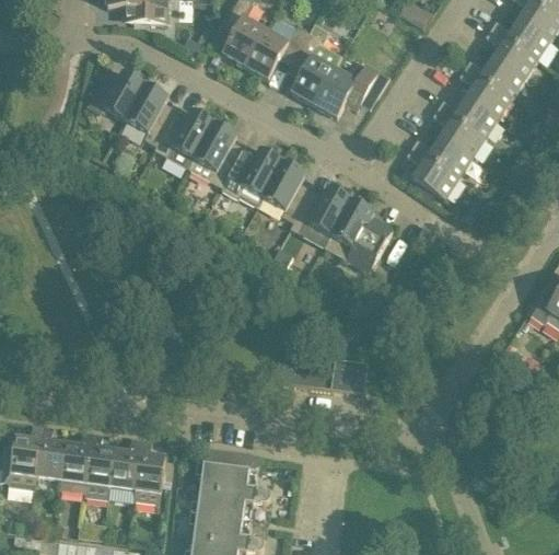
[(105,0),(106,9),(121,9),(121,23),(136,23),(166,24),(166,0),(105,0)]
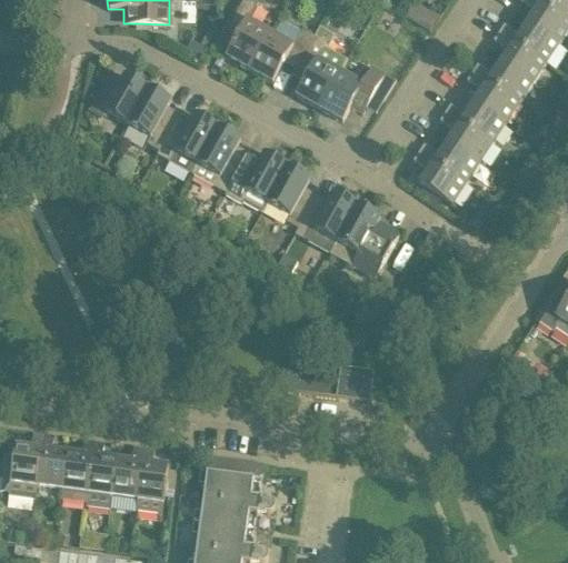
[(248,69),(269,32),(247,20),(256,2),(251,0),(241,0),(229,22),(240,29),(226,56),(248,69)]
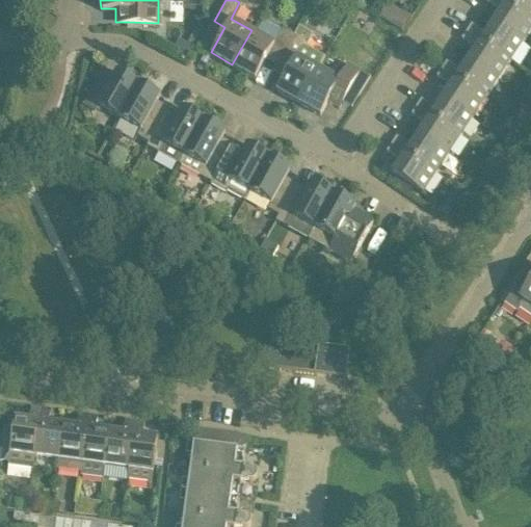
[(505,0),(504,1),(530,18),(530,0),(505,0)]
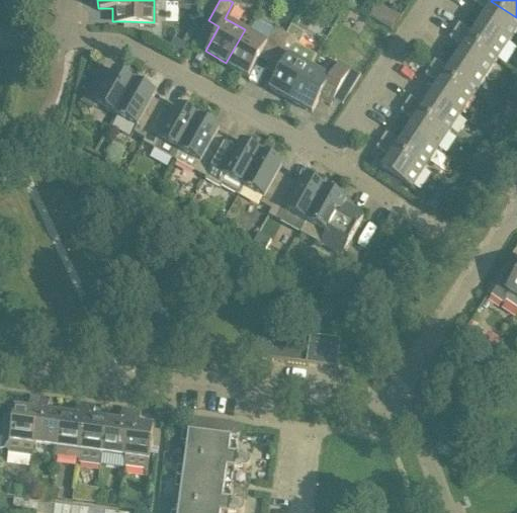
[(516,25),(516,17),(491,1),(479,19),(508,38),(516,25)]
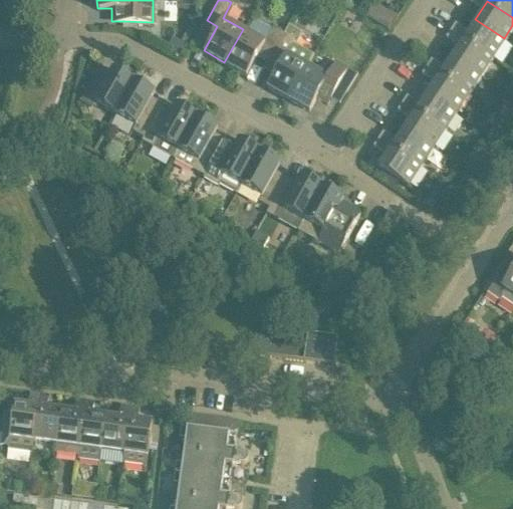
[(395,14),(372,2),(365,14),(387,26),(395,14)]
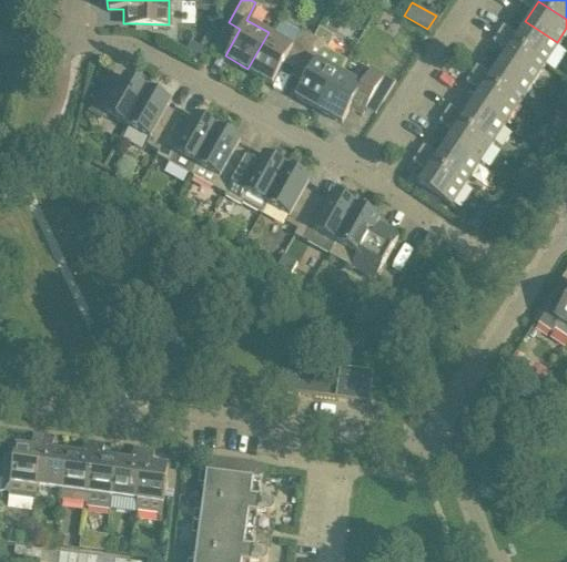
[(525,21),(512,41),(544,62),(557,42),(525,21)]
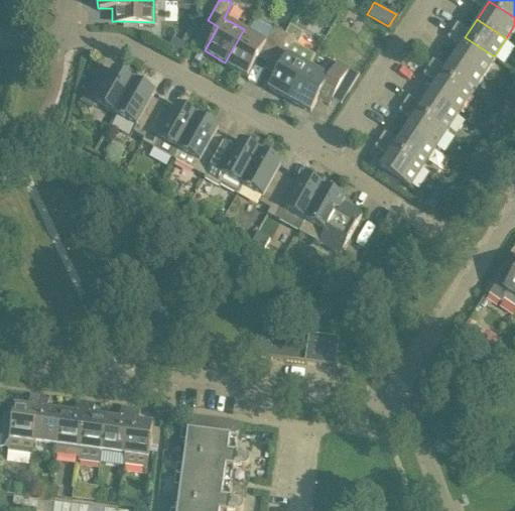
[(452,28),(461,34),(466,27),(457,21),(452,28)]
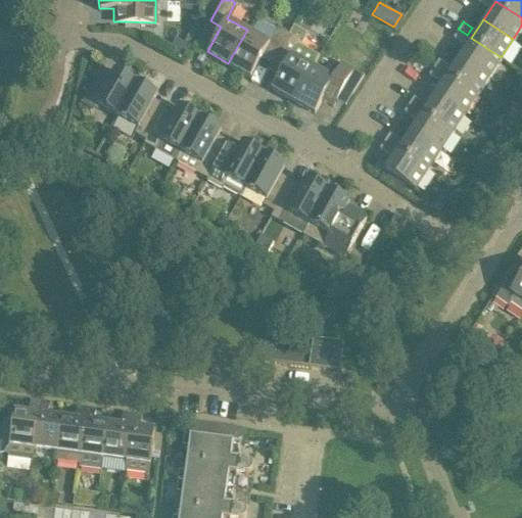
[(275,56),(271,62),(282,68),(272,88),(293,99),(312,65),(319,54),(300,43),(307,31),(293,22),(288,32),(275,56)]
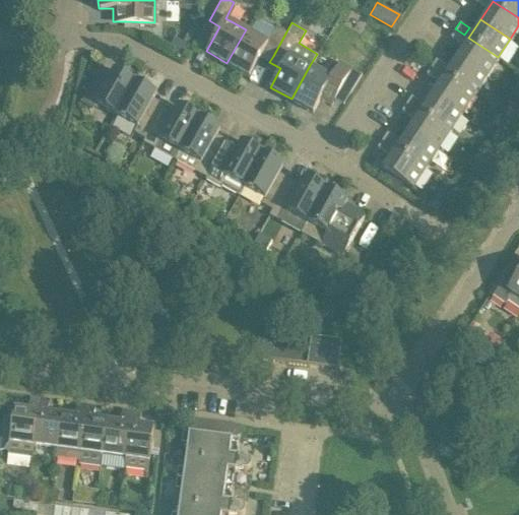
[(246,29),(226,63),(248,75),(262,50),(273,56),(286,31),(275,25),(267,41),(246,29)]
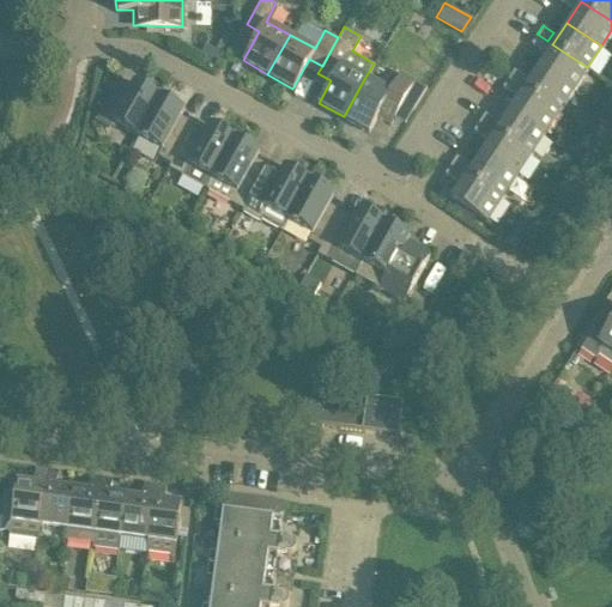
[(547,41),(537,34),(531,42),(541,49),(547,41)]
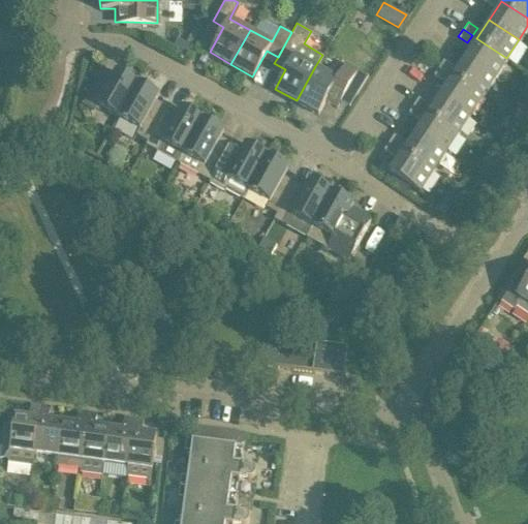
[(179,37),(172,50),(182,56),(189,43),(179,37)]
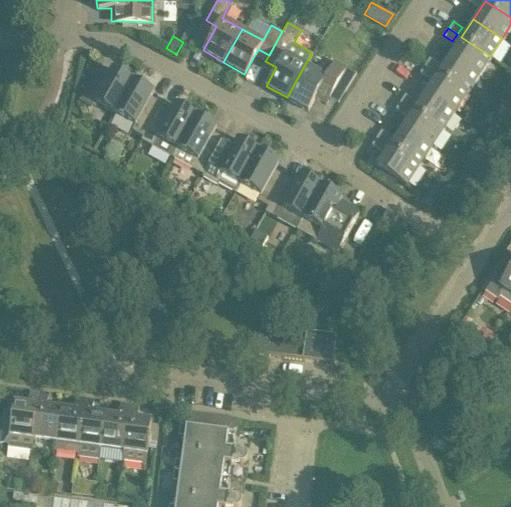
[(490,56),(461,37),(449,55),(478,74),(490,56)]
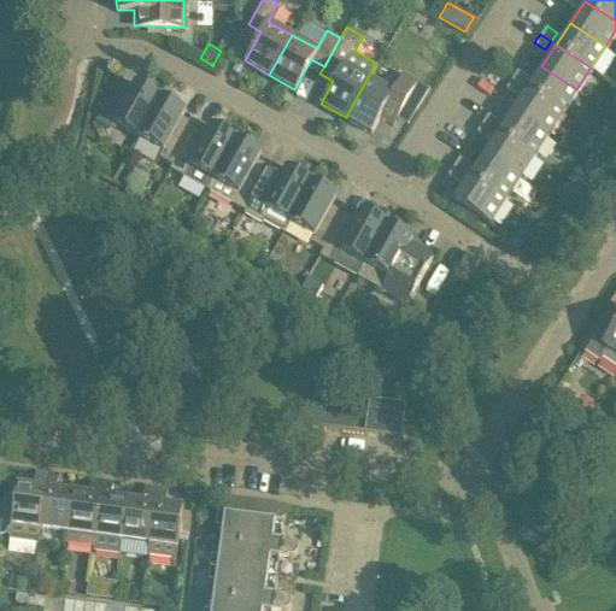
[(576,89),(541,66),(527,88),(562,111),(576,89)]
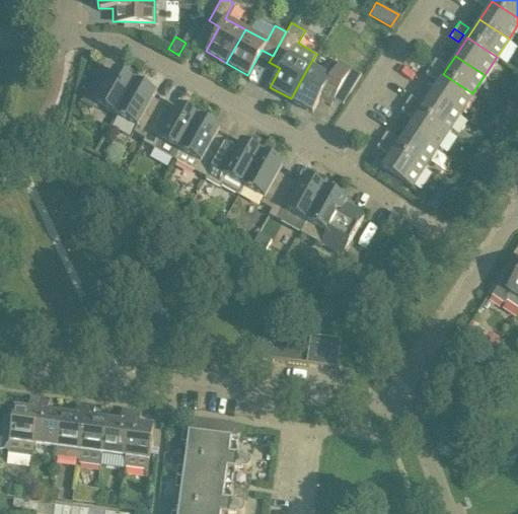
[(435,58),(430,65),(439,71),(444,64),(435,58)]
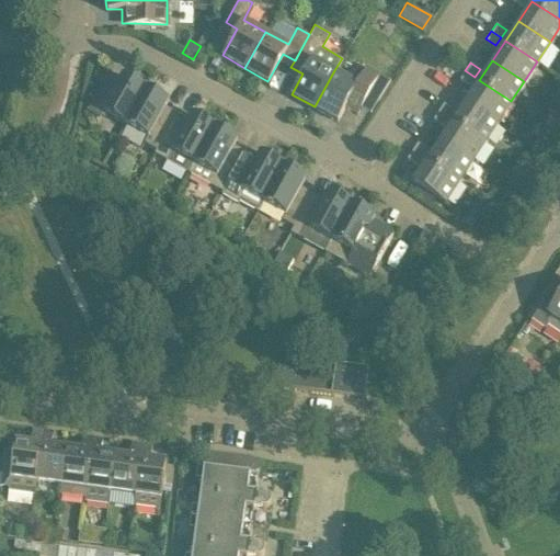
[(334,70),(315,106),(336,120),(349,99),(361,105),(367,93),(377,99),(389,79),(366,66),(356,82),(334,70)]
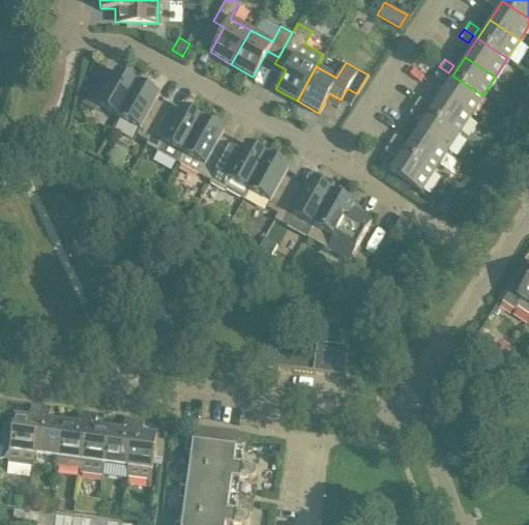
[(448,73),(439,66),(434,74),(444,80),(448,73)]
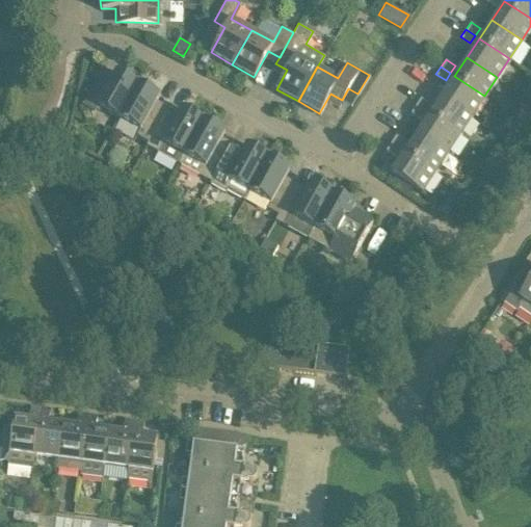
[(117,115),(137,81),(115,70),(108,84),(97,78),(82,103),(94,109),(97,104),(117,115)]
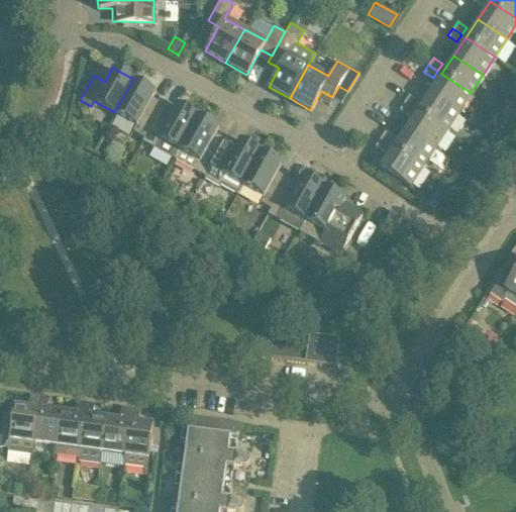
[(471,93),(441,74),(429,92),(458,111),(471,93)]
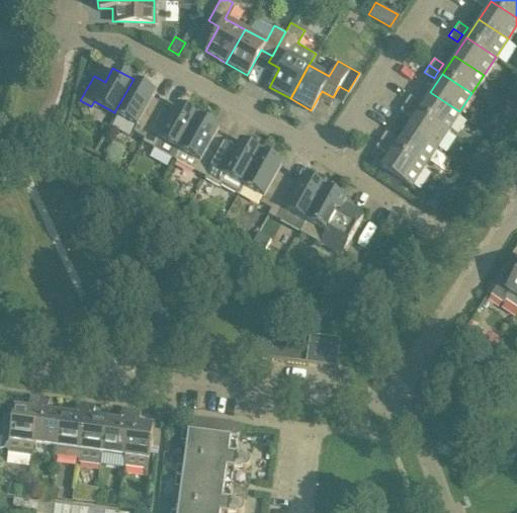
[(155,91),(134,79),(114,112),(136,124),(133,130),(144,136),(158,111),(161,105),(150,99),(155,91)]
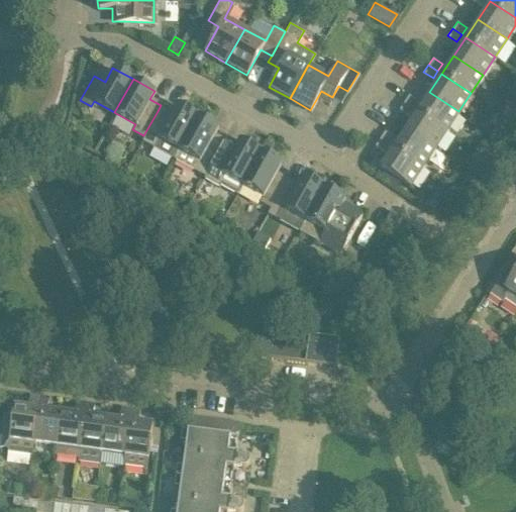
[(458,111),(429,92),(417,110),(446,130),(458,111)]
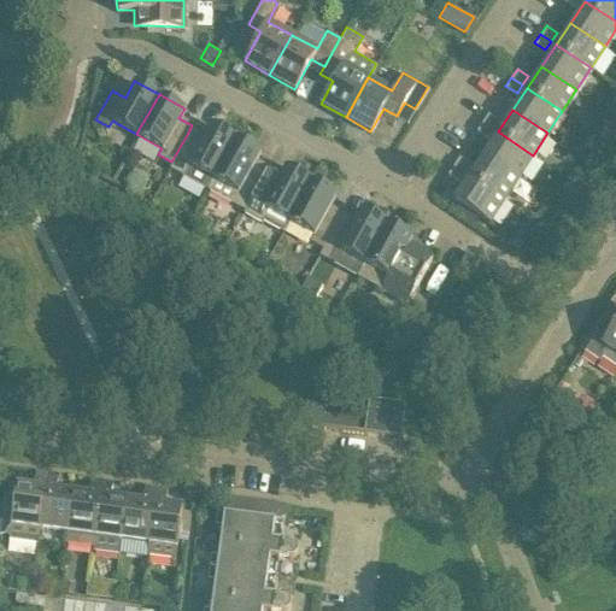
[(482,121),(493,128),(499,119),(487,112),(482,121)]
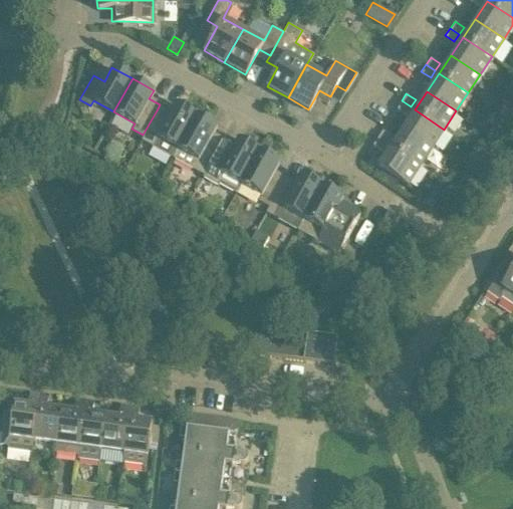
[(411,106),(402,100),(397,108),(406,114),(411,106)]
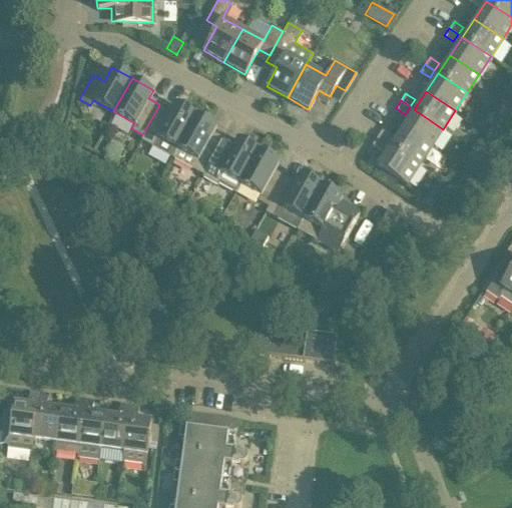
[(156,110),(142,134),(140,138),(171,155),(195,113),(174,102),(166,116),(156,110)]
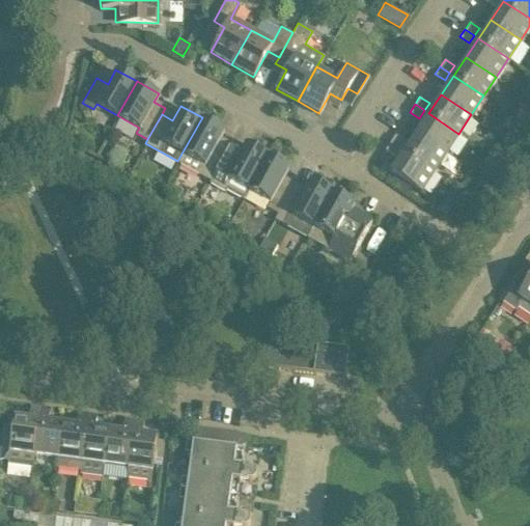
[(428,113),(416,132),(446,153),(458,134),(428,113)]
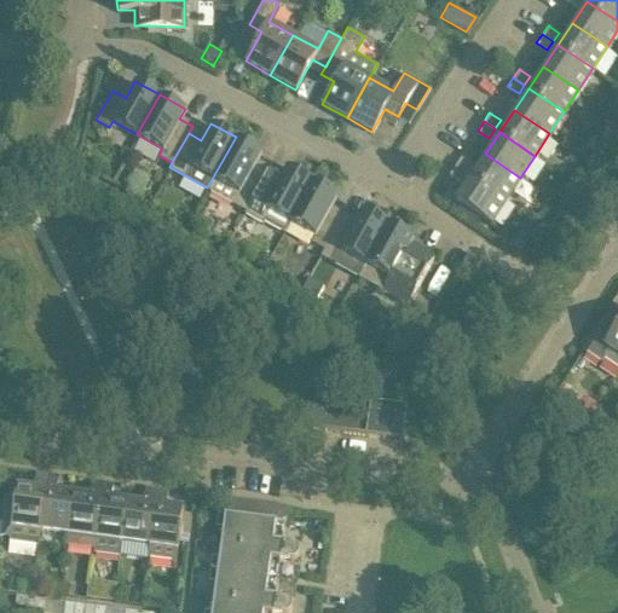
[(594,132),(587,143),(595,149),(602,138),(594,132)]
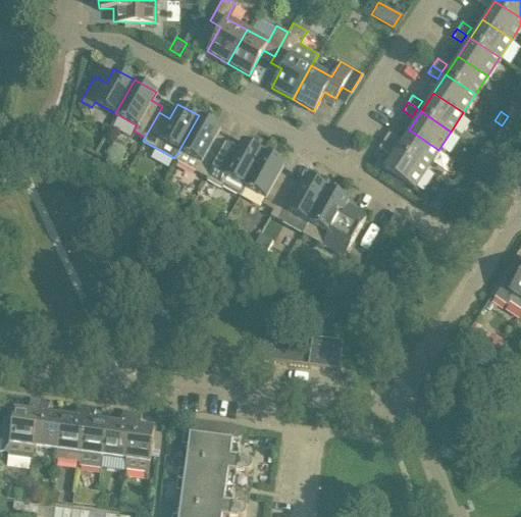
[(199,115),(174,158),(206,176),(223,148),(226,142),(215,136),(217,133),(220,127),(199,115)]
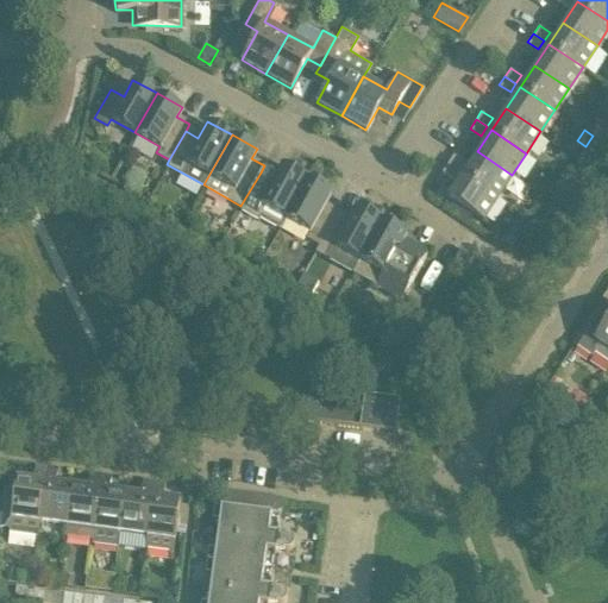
[(477,151),(463,173),(497,196),(512,175),(477,151)]
